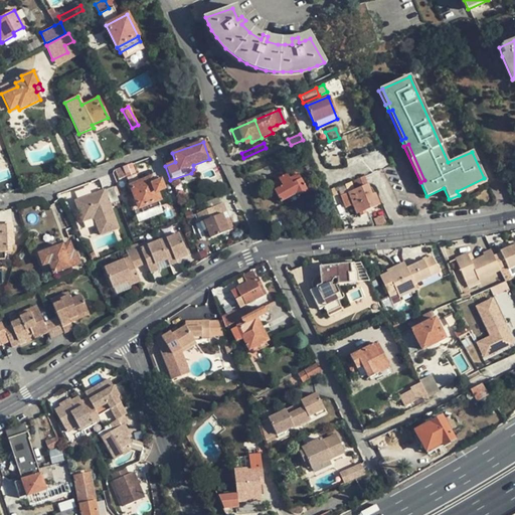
[(138,183),(131,164),(122,167),(123,170),(116,172),(119,180),(123,178),(129,192),(132,191),(132,194),(128,196),(130,201),(129,202),(132,210),(133,209),(138,222),(154,216),(152,210),(160,207),(158,201),(159,200),(156,193),(162,190),(159,182),(153,184),(150,178),(138,183)]
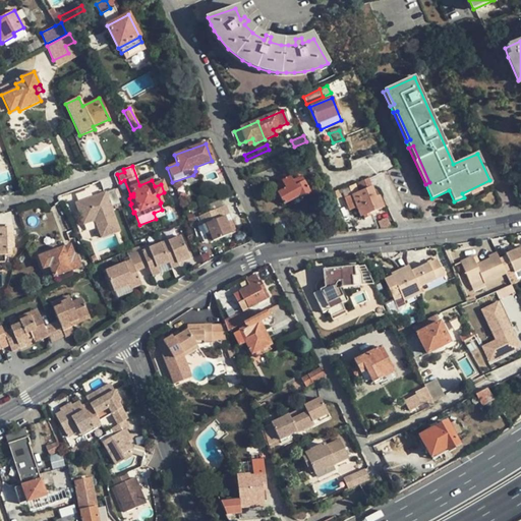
[(297,197),(299,199),(309,194),(297,172),(289,176),(287,172),(275,177),(278,183),(274,185),(278,193),(277,193),(282,205),(290,201),(297,197)]
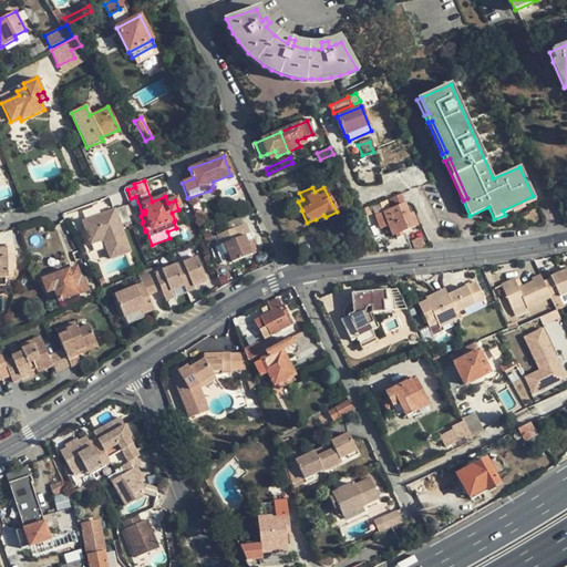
[(401,194),(388,198),(385,199),(390,209),(374,216),(380,229),(388,226),(392,236),(394,235),(402,233),(418,226),(413,214),(409,215),(401,194)]
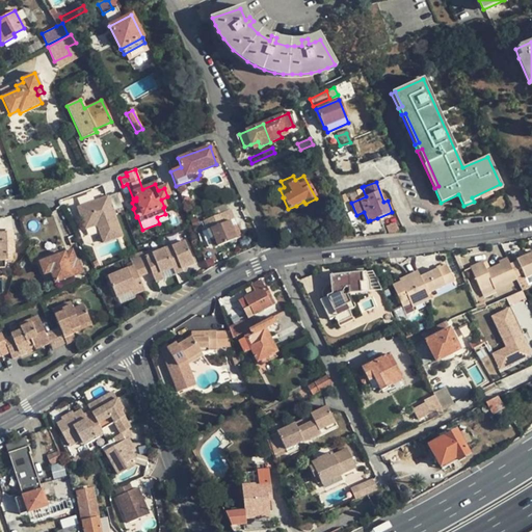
[(502,188),(500,184),(472,197),(474,202),(502,188)]
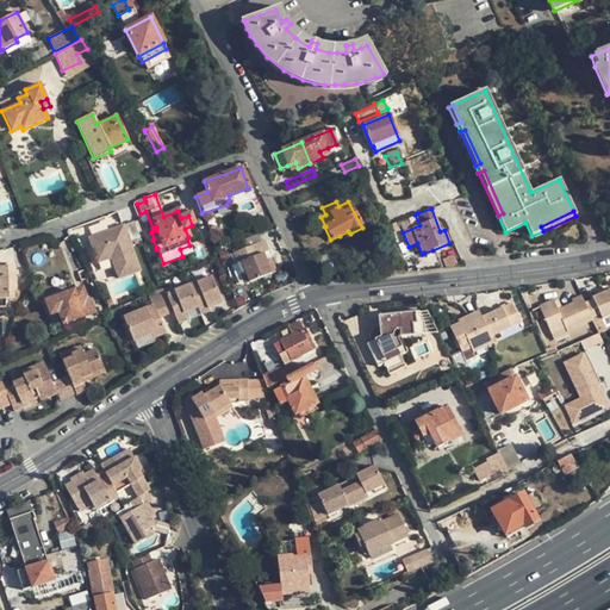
[(109,236),(107,232),(100,235),(104,242),(135,229),(132,224),(111,231),(112,235),(109,236)]
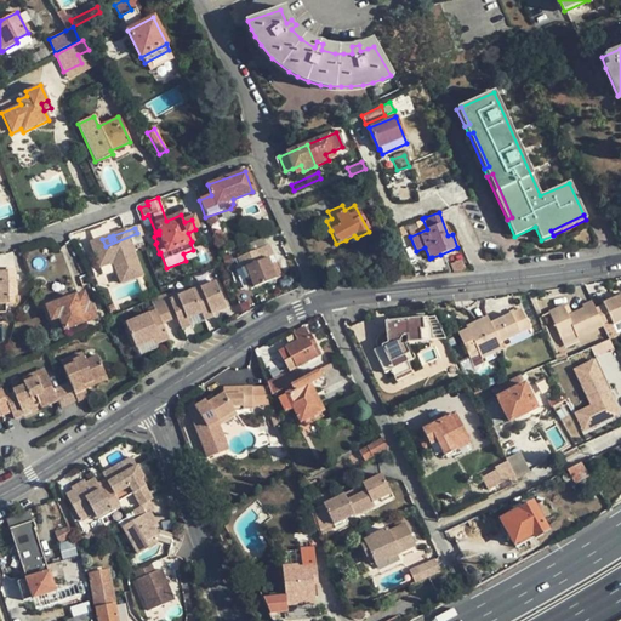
[(106,246),(102,239),(89,244),(98,268),(113,263),(121,284),(140,278),(130,248),(141,244),(137,233),(106,246)]
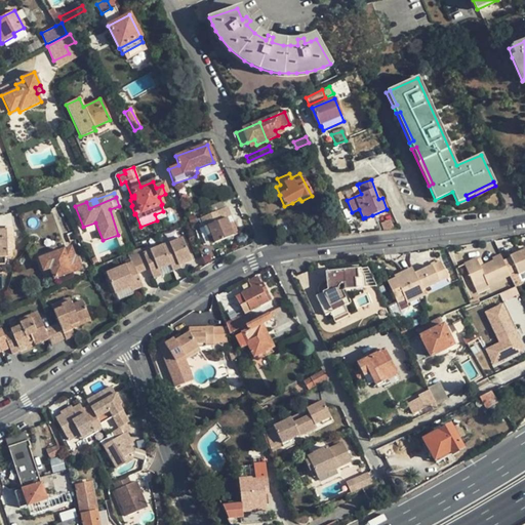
[(304,204),(301,201),(299,199),(292,203),(295,208),(304,204)]
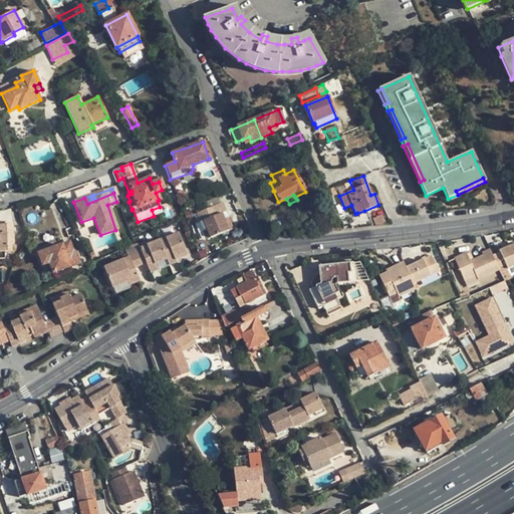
[(197,215),(200,223),(203,222),(209,238),(228,231),(221,214),(220,215),(216,207),(197,215)]
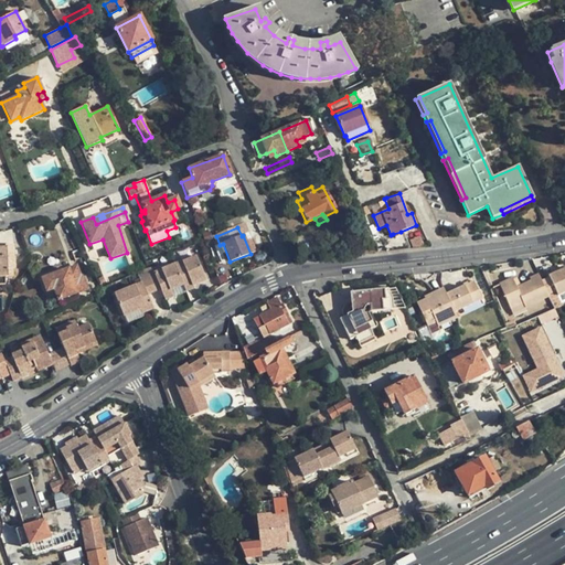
[(8,269),(11,269),(14,269),(13,244),(6,245),(6,247),(0,247),(0,284),(4,285),(4,277),(8,277),(8,269)]
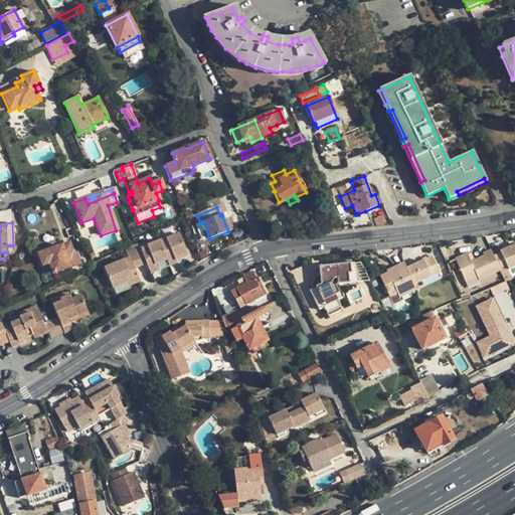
[(206,240),(209,238),(203,222),(200,223),(199,223),(206,240)]
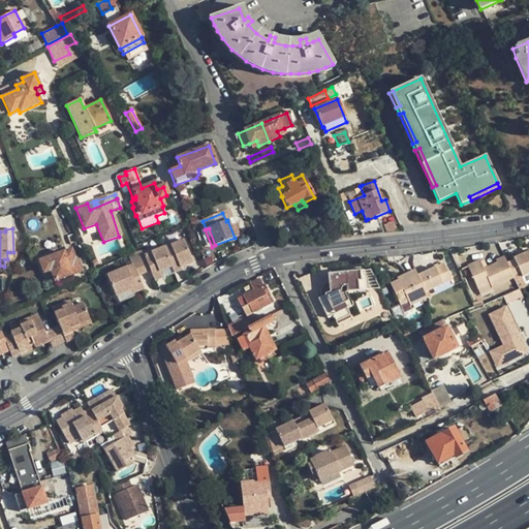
[(167,246),(160,249),(167,268),(168,272),(170,275),(178,272),(177,269),(175,265),(186,260),(179,243),(167,247),(167,246)]
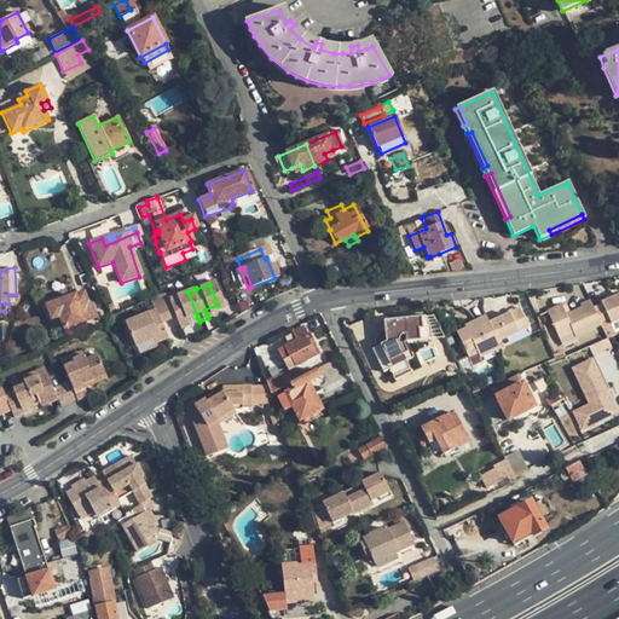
[(169,307),(168,310),(172,318),(177,331),(185,328),(183,319),(196,313),(187,291),(167,299),(169,307)]
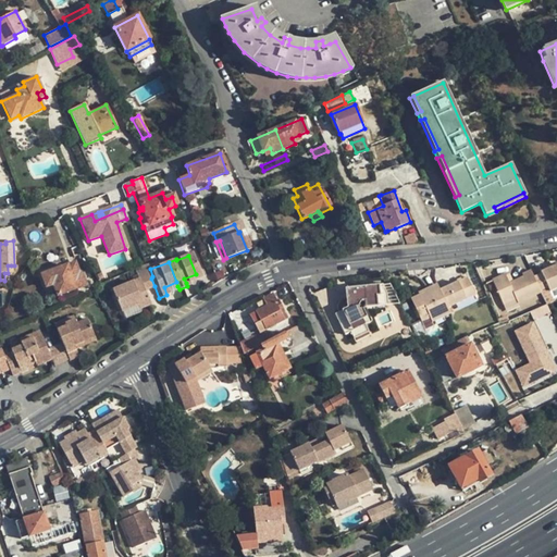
[(78,273),(74,263),(41,274),(46,286),(52,285),(57,296),(85,285),(81,272),(78,273)]
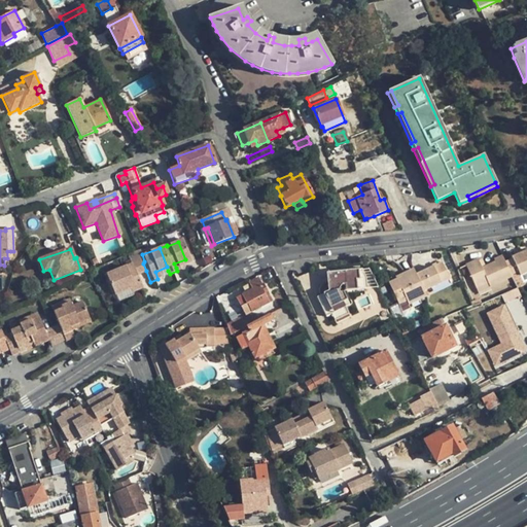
[(515,257),(507,260),(513,273),(520,271),(521,274),(526,271),(526,249),(514,255),(515,257)]
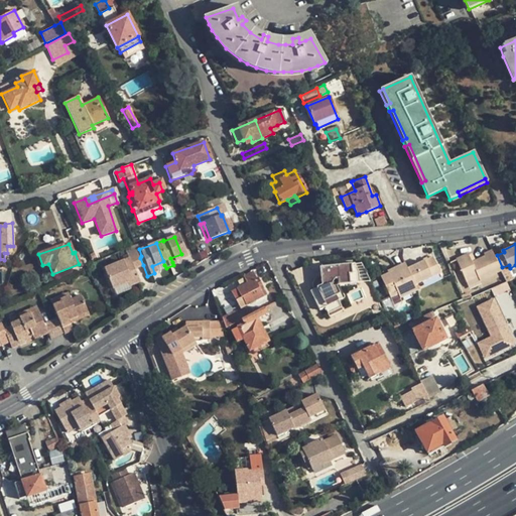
[(135,245),(122,250),(127,260),(103,269),(110,288),(125,282),(127,286),(136,283),(131,269),(139,267),(137,263),(140,258),(137,250),(135,245)]
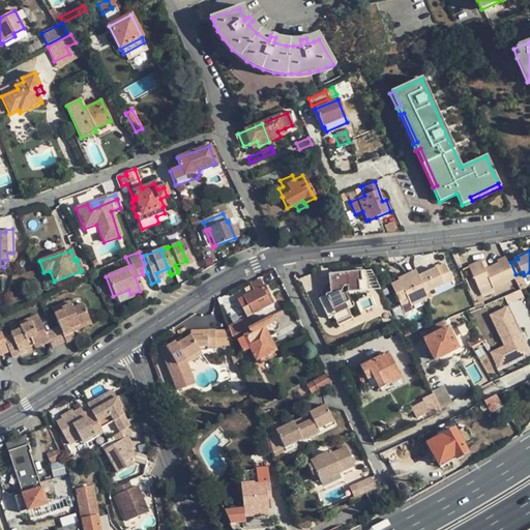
[(500,262),(492,265),(487,267),(484,261),(483,259),(471,264),(481,288),(493,283),(494,286),(516,277),(516,274),(510,262),(507,256),(499,259),(500,262)]
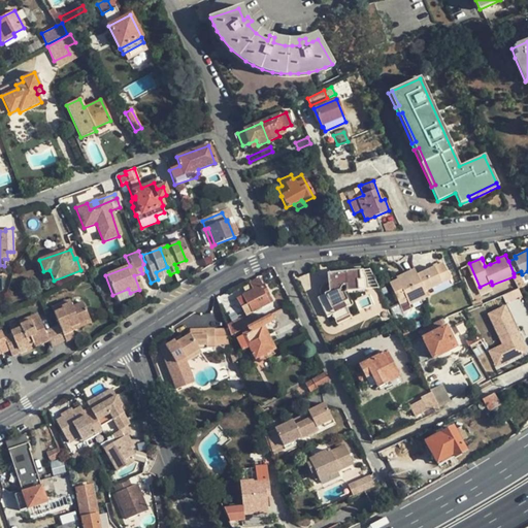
[(437,263),(420,271),(429,289),(454,275),(446,258),(441,261),(437,263)]
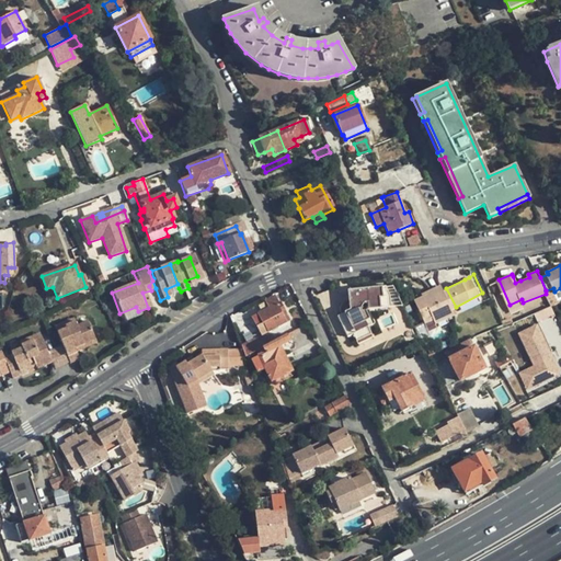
[(456,307),(446,288),(443,283),(427,292),(428,294),(419,298),(430,321),(439,317),(442,319),(458,311),(456,307)]
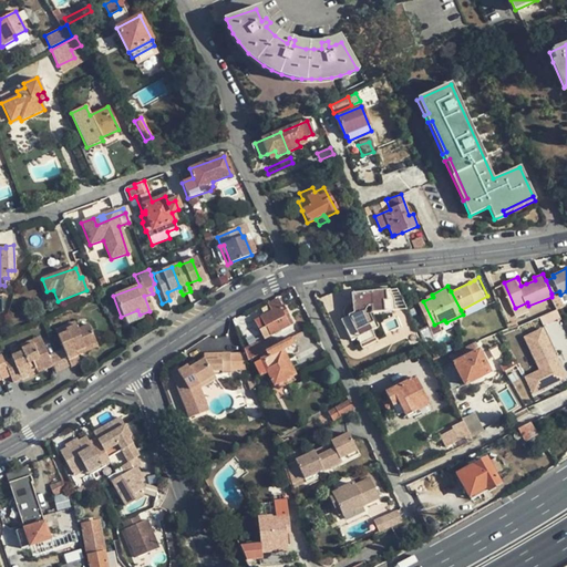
[(494,289),(500,300),(507,297),(501,286),(494,289)]
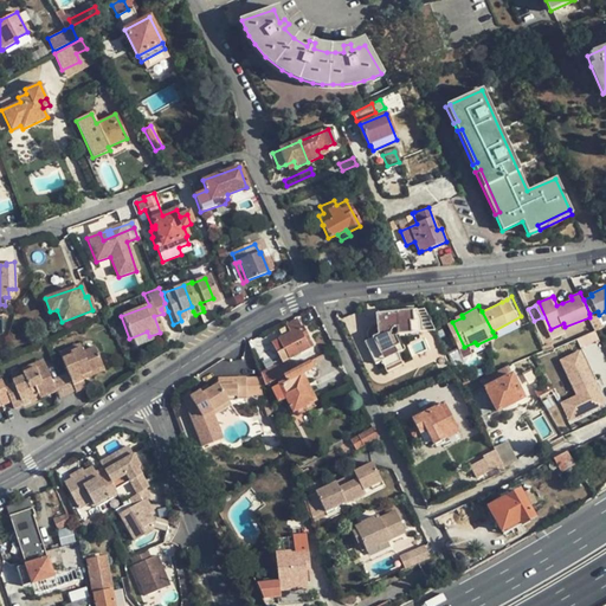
[(416,307),(410,308),(411,317),(406,318),(407,330),(426,328),(416,307)]
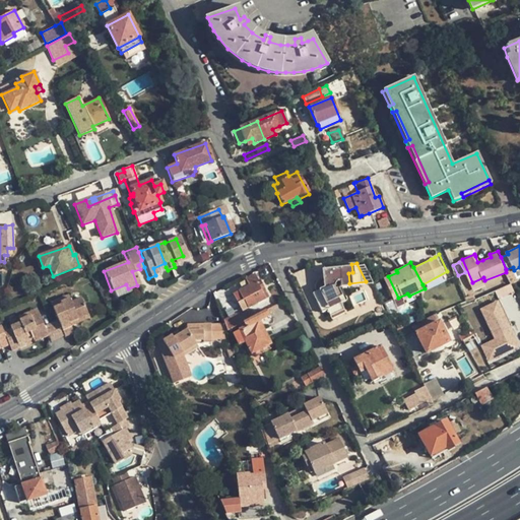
[(352,272),(351,264),(322,267),(322,271),(323,284),(312,290),(311,290),(320,310),(326,308),(330,317),(344,310),(337,295),(341,293),(337,285),(333,285),(333,282),(336,278),(339,277),(340,284),(349,283),(348,273),(352,272)]
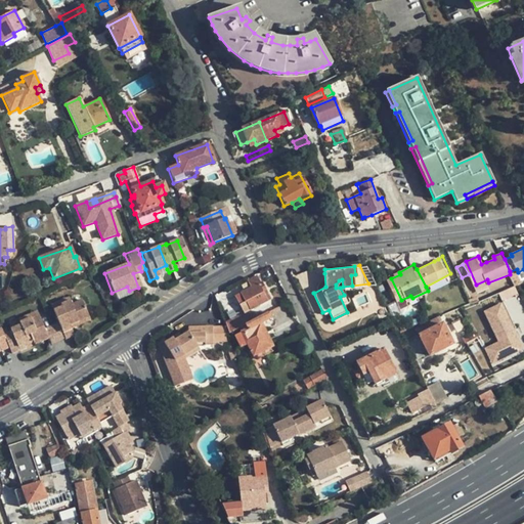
[(321,274),(317,276),(315,278),(313,282),(312,287),(313,292),(314,293),(325,287),(324,273),(321,274)]
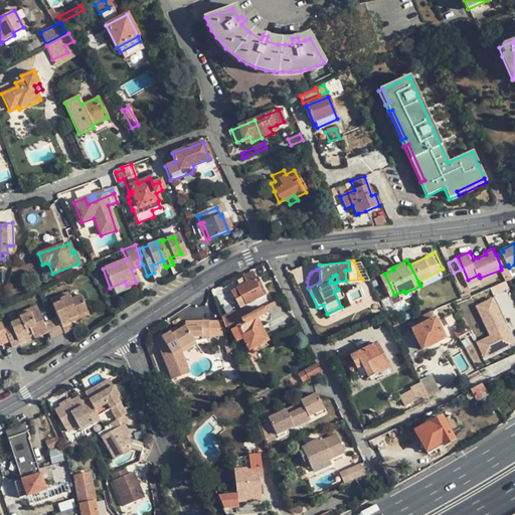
[(260,287),(263,285),(258,276),(255,277),(252,271),(243,275),(247,282),(236,288),(240,296),(235,299),(240,307),(264,295),(260,287)]
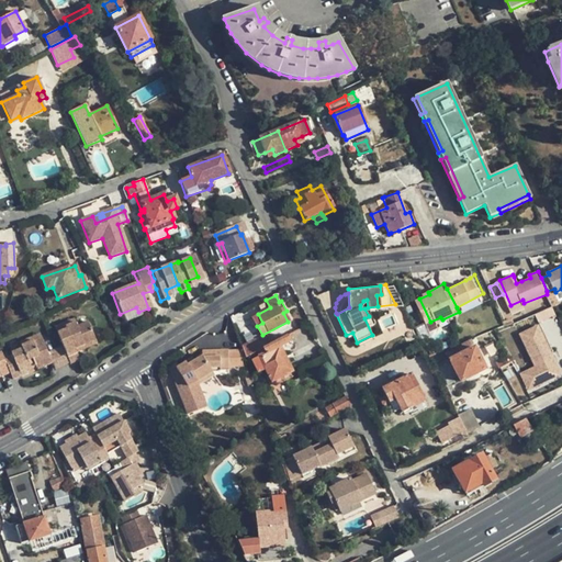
[(525,304),(524,303),(523,300),(510,305),(512,310),(525,304)]
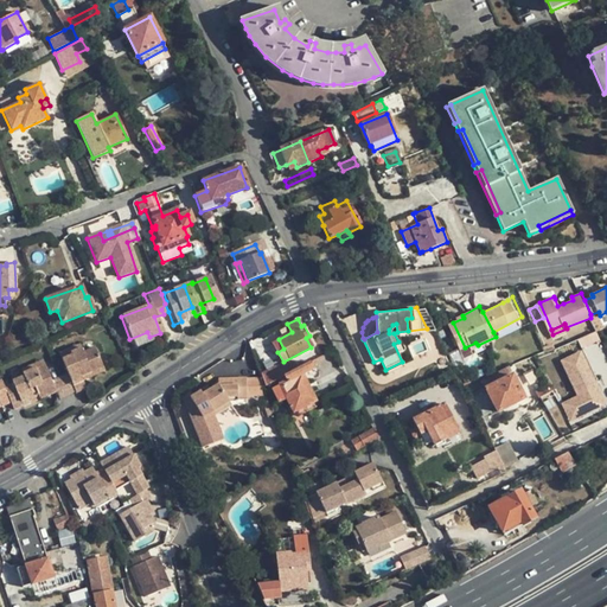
[(151,342),(149,337),(147,332),(129,339),(133,347),(151,342)]
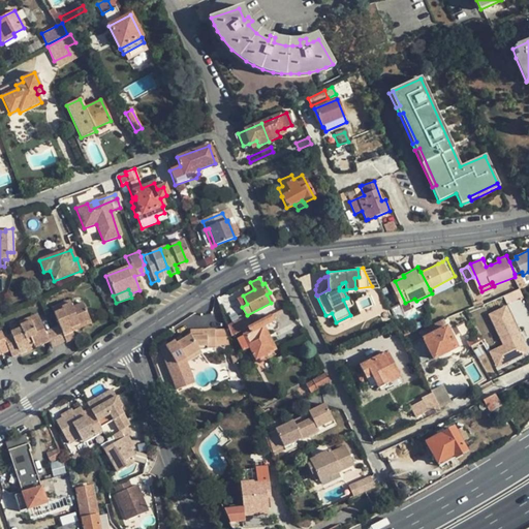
[(510,300),(523,297),(522,291),(508,294),(510,300)]
